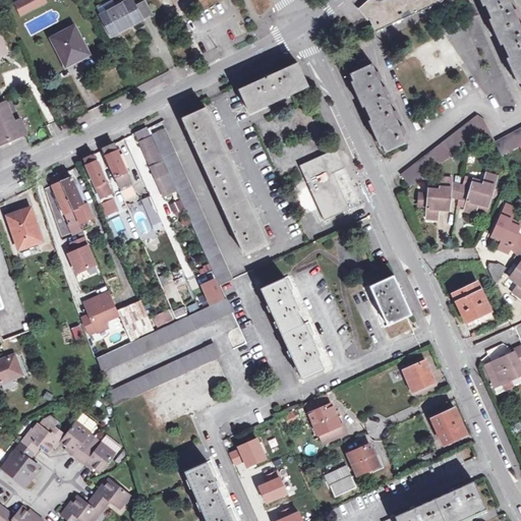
[(131,20),(133,24),(152,15),(145,1),(135,6),(131,0),(126,0),(101,14),(110,33),(131,20)]
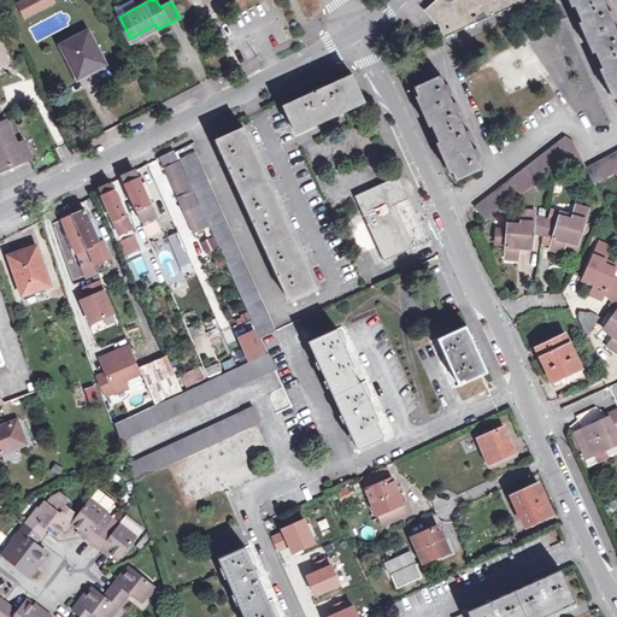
[(573,0),(616,99),(616,27),(616,28),(613,22),(616,19),(612,10),(610,11),(604,0),(573,0)]
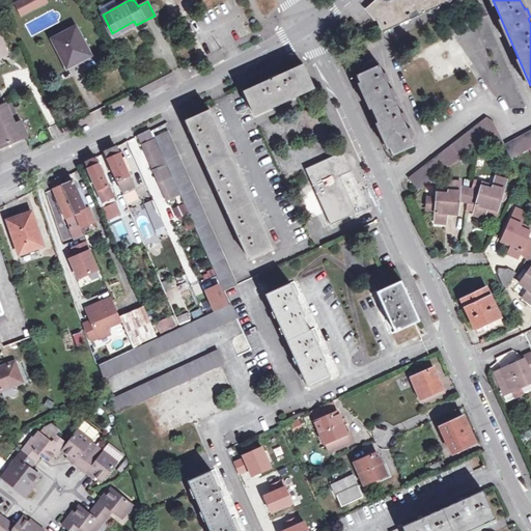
[(359,26),(363,33),(378,27),(373,20),(359,26)]
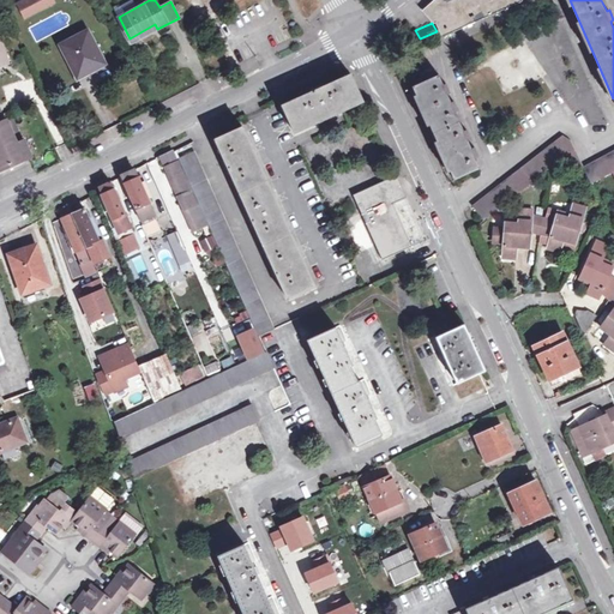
[(155,24),(130,38),(132,43),(157,29),(155,24)]
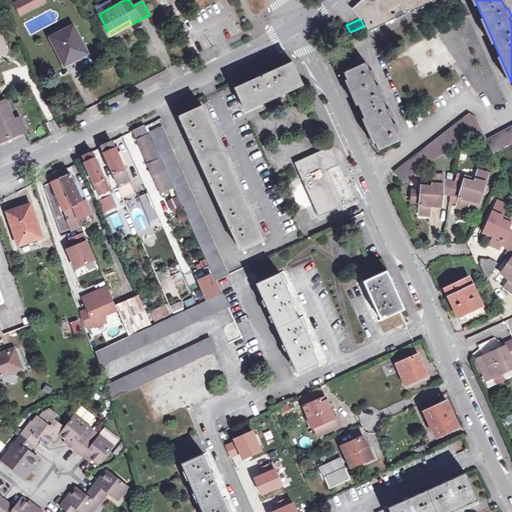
[(52,37),(64,62),(77,54),(79,58),(89,53),(74,26),(52,37)]
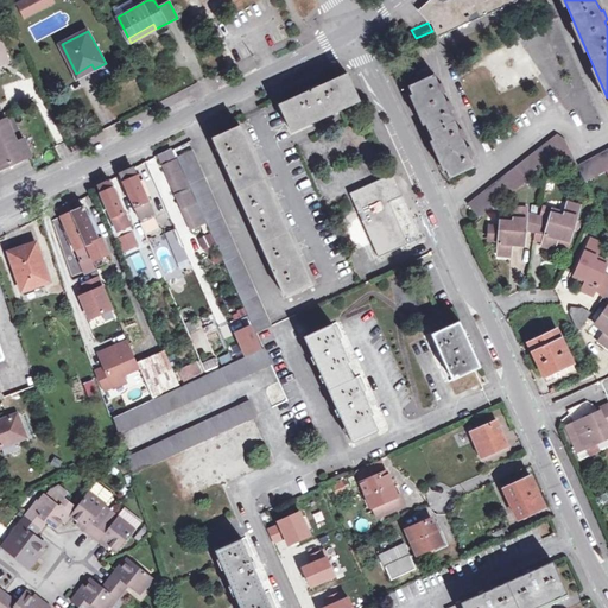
[(92,64),(76,74),(77,77),(94,69),(92,64)]
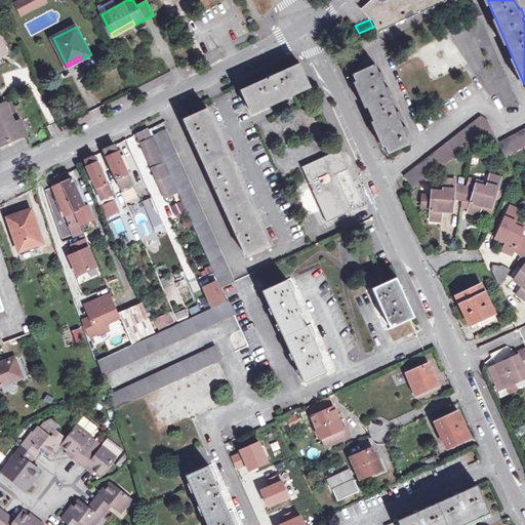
[(312,87),(300,64),(275,75),(274,73),(267,76),(268,78),(242,90),(253,114),(312,87)]
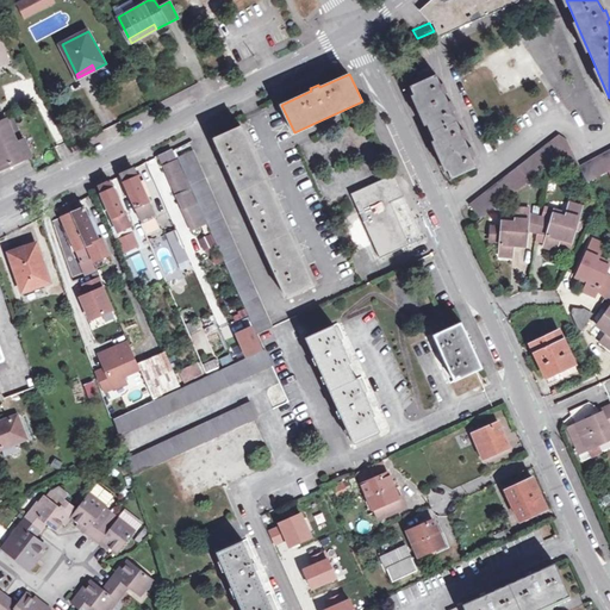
[(452,101),(449,101),(446,94),(449,93),(444,82),(441,85),(437,75),(411,87),(423,113),(440,153),(452,179),(478,167),(474,159),(477,156),(472,145),(470,147),(466,141),(468,139),(465,129),(461,130),(453,111),(456,110),(452,101)]
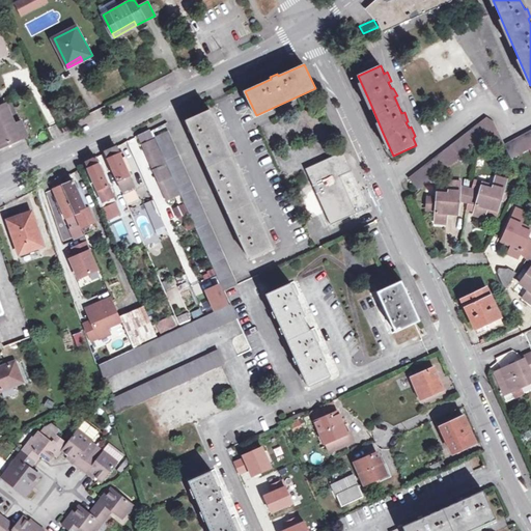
[(509,81),(501,82),(505,109),(524,106),(522,90),(524,89),(522,80),(509,82),(509,81)]
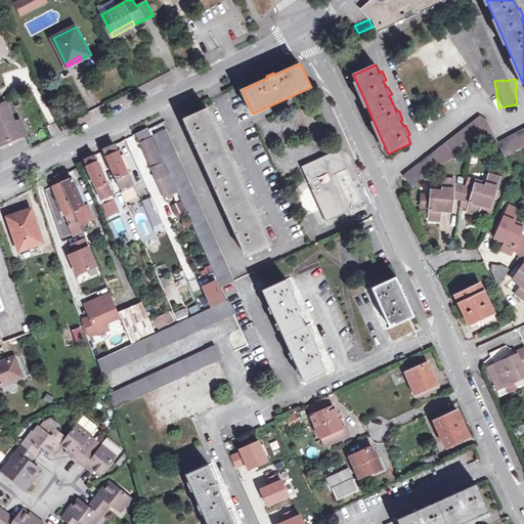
[(13,124),(4,104),(0,94),(0,144),(26,134),(20,121),(13,124)]
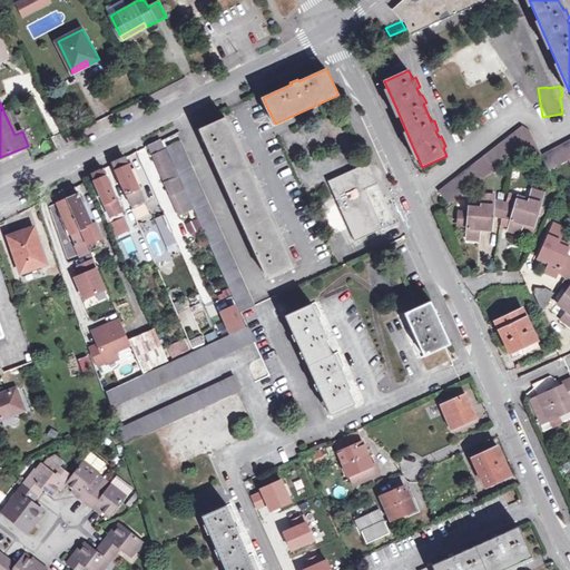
[(15,135),(22,131),(12,110),(5,114),(15,135)]
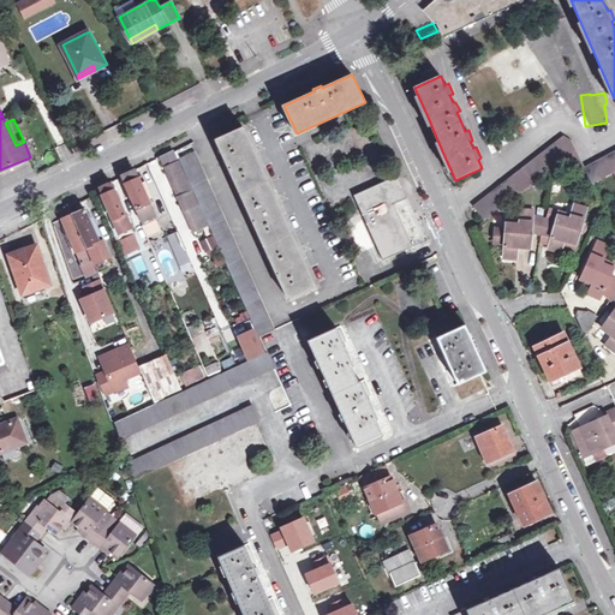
[(216,141),(226,162),(224,163),(228,173),(231,172),(250,215),(248,216),(252,225),(254,224),(274,268),(273,269),(276,278),(278,276),(288,299),(317,286),(245,126),(216,141)]
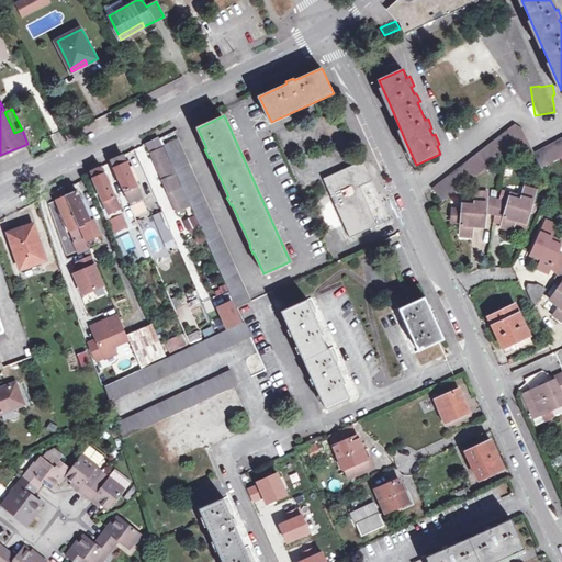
[(525,150),(531,147),(527,136),(523,128),(516,124),(434,188),(444,201),(520,142),(525,150)]
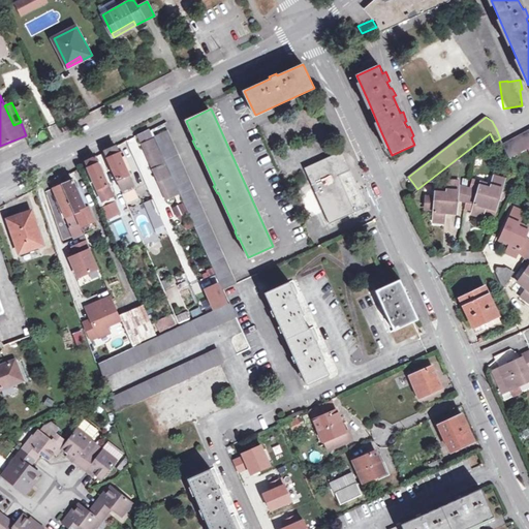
[(149,129),(143,132),(147,143),(143,145),(158,179),(169,174),(149,129)]
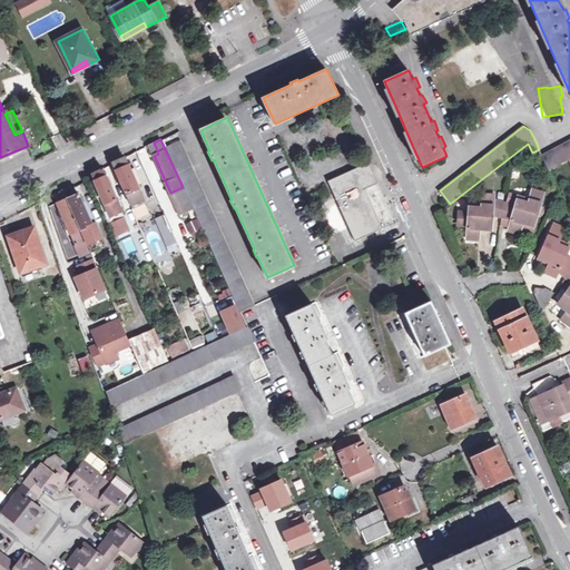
[(166,147),(188,196),(241,311),(255,304),(180,139),(166,147)]
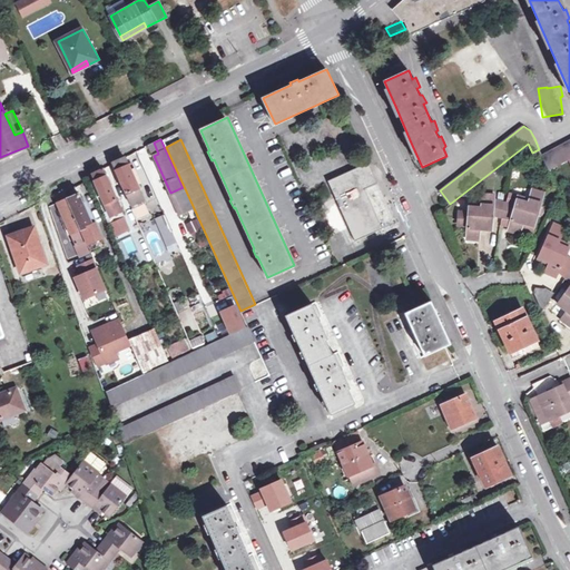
[(569,139),(543,155),(551,169),(569,159),(569,158),(569,139)]
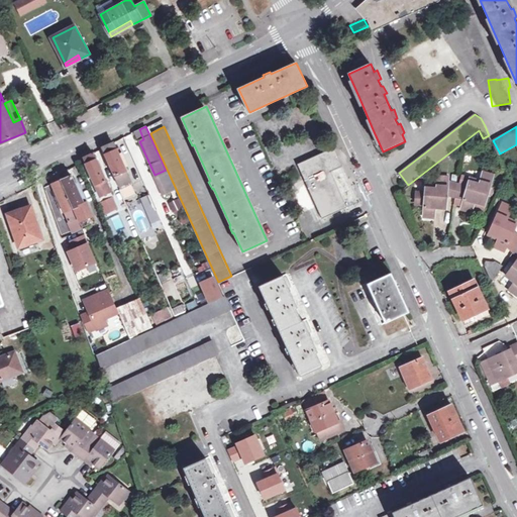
[(103,148),(120,189),(132,184),(113,142),(103,148)]
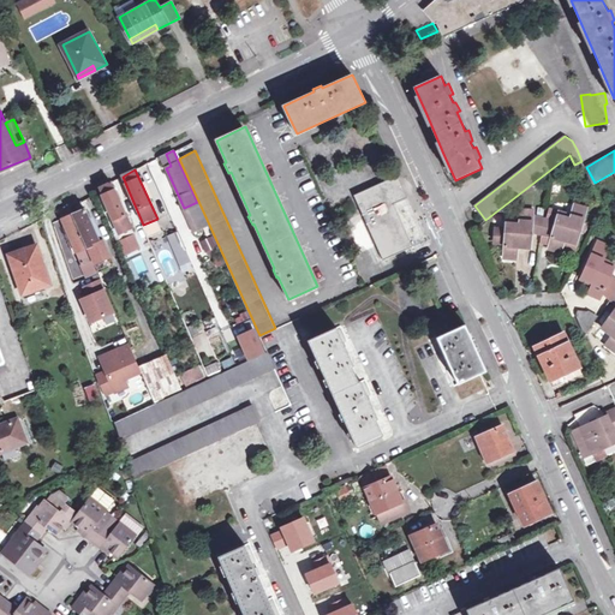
[(398,174),(354,195),(384,261),(428,240),(398,174)]
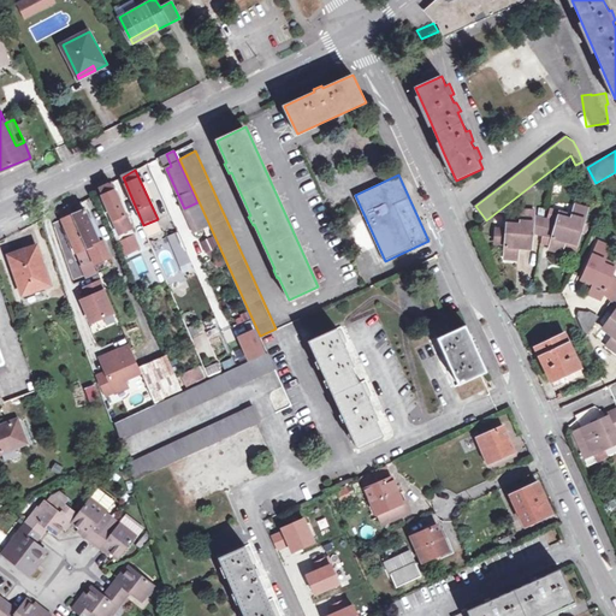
[(112,183),(95,191),(102,209),(108,207),(120,234),(132,229),(112,183)]
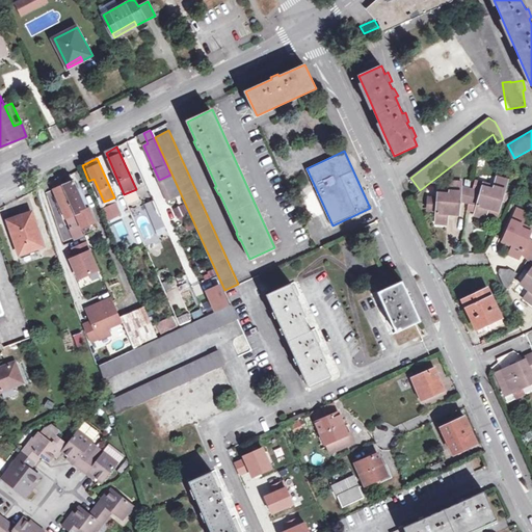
[(487,206),(498,210),(508,179),(498,176),(496,184),(484,180),(481,189),(462,186),(462,182),(450,181),(449,189),(439,189),(437,197),(428,197),(427,209),(436,210),(435,219),(446,220),(448,213),(459,214),(460,201),(477,203),(474,210),(484,213),(487,206)]
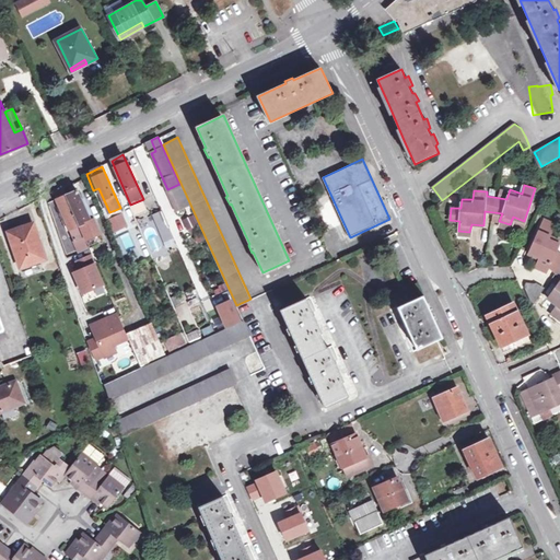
[(57,199),(74,240),(83,236),(82,233),(97,225),(85,198),(82,199),(76,186),(65,191),(66,195),(57,199)]
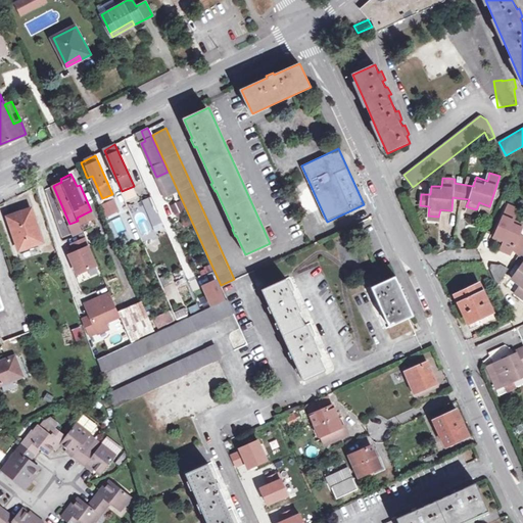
[(43,182),(36,186),(39,195),(44,193),(43,190),(45,189),(43,182)]
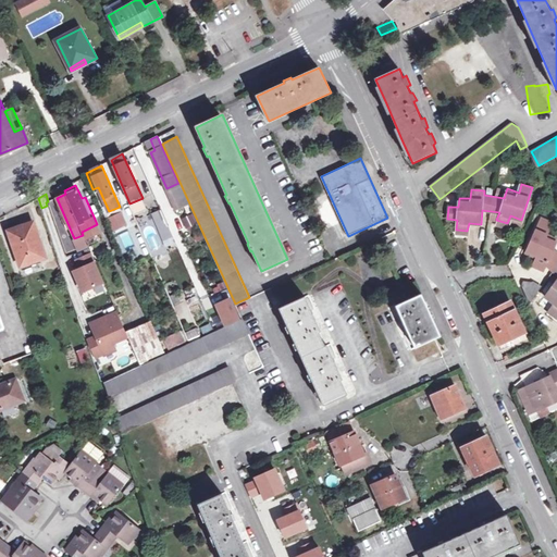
[(143,199),(130,205),(134,217),(147,210),(143,199)]
